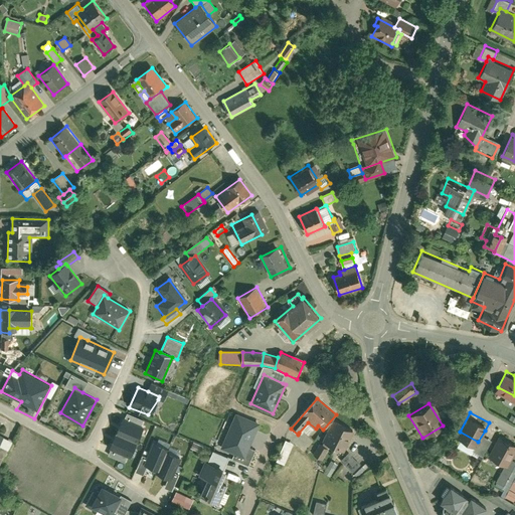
[(260,423),(236,413),(221,448),(235,454),(244,458),(248,448),(260,423)]
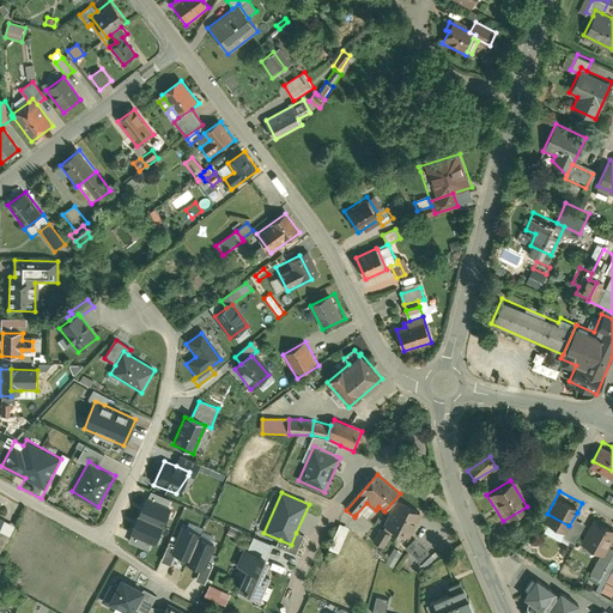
[(149,499),(147,498),(139,516),(163,527),(171,509),(168,508),(149,499)]
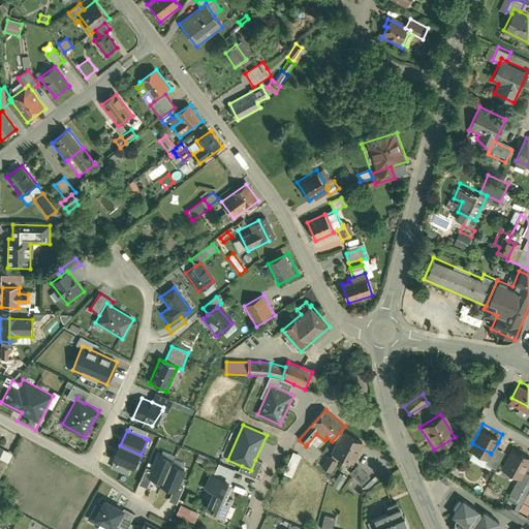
[(363,442),(341,432),(332,454),(353,463),(363,442)]
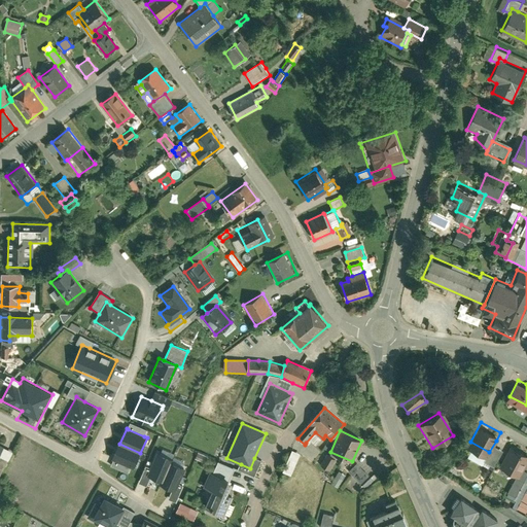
[(316,447),(323,438),(315,432),(306,443),(309,446),(312,443),(316,447)]
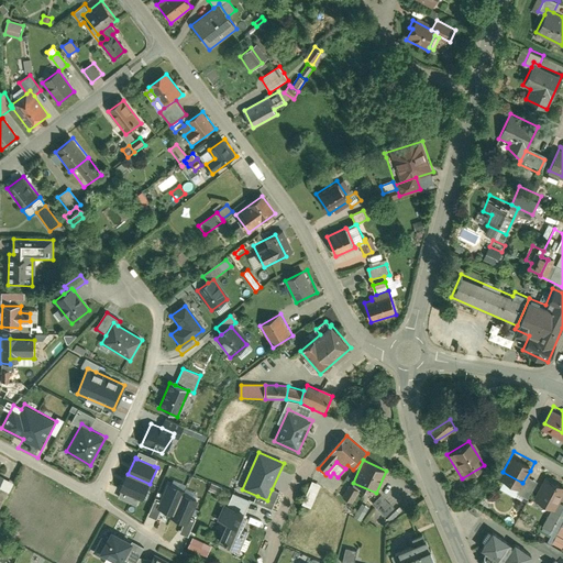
[(562,495),(562,477),(549,470),(537,492),(555,501),(559,503),(560,500),(562,495)]
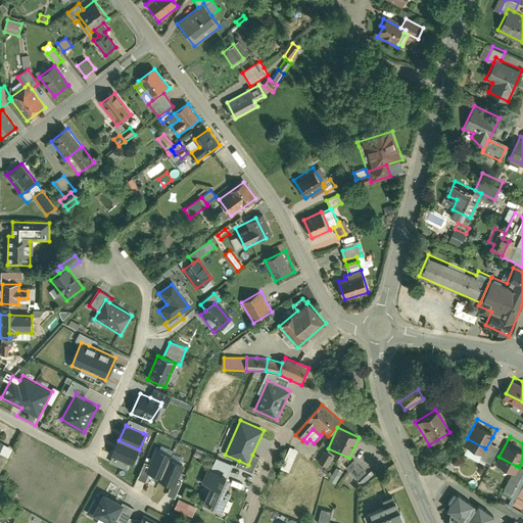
[(501,441),(492,437),(485,448),(483,454),(491,458),(501,441)]
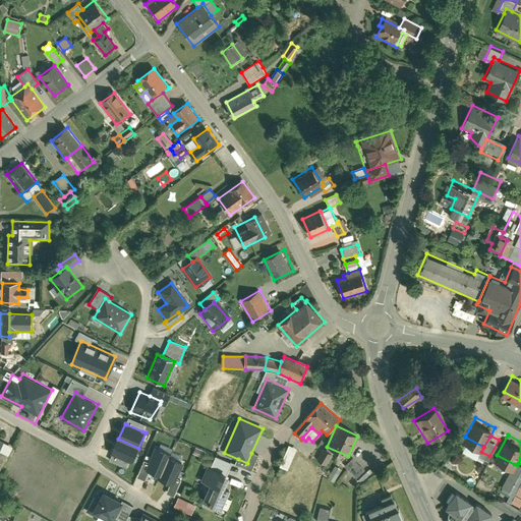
[(132,463),(138,448),(118,439),(111,453),(113,454),(129,462),(132,463)]
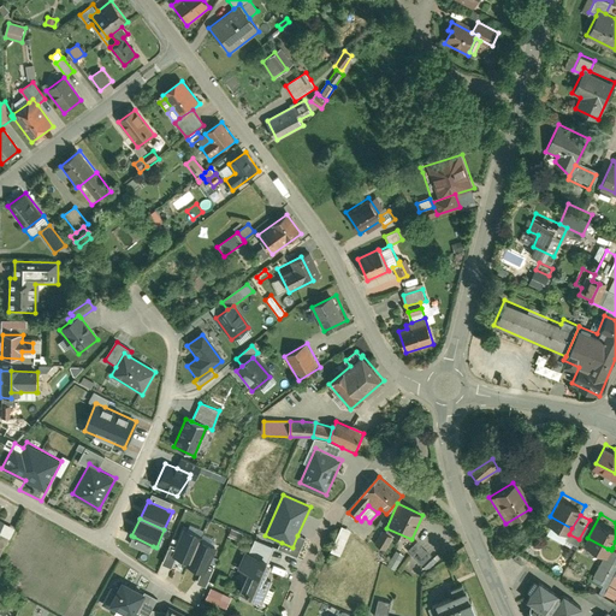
[(16,528),(5,523),(0,532),(0,533),(10,539),(16,528)]
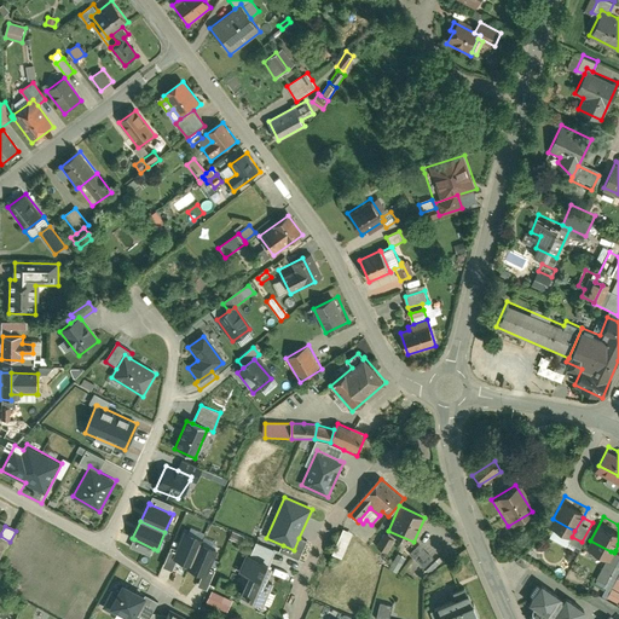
[(301,537),(313,544),(319,533),(307,526),(301,537)]
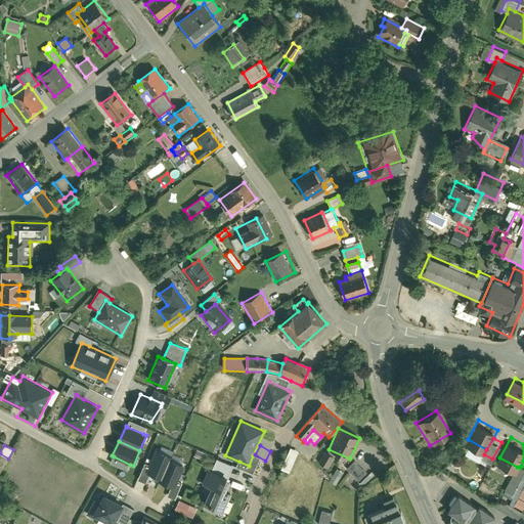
[(281,469),(290,473),(300,451),(292,447),(281,469)]
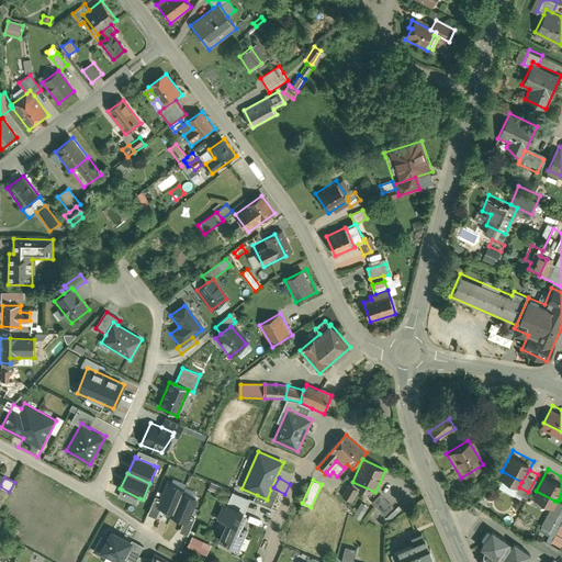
[(183,490),(168,483),(160,499),(157,506),(160,508),(172,515),(182,493),(183,490)]
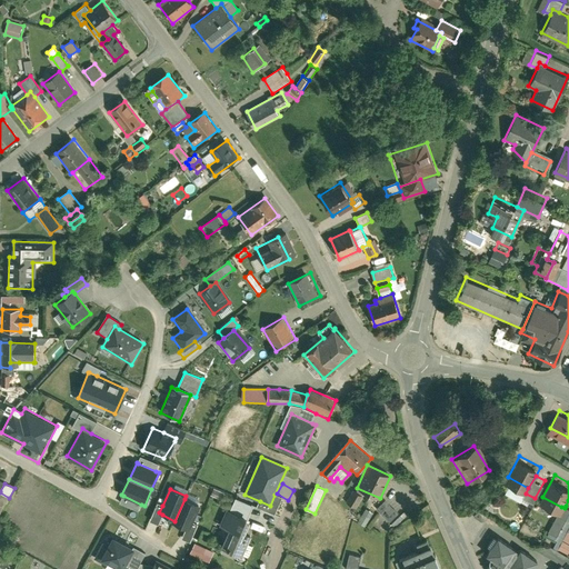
[(363,498),(349,489),(342,500),(357,509),(363,498)]
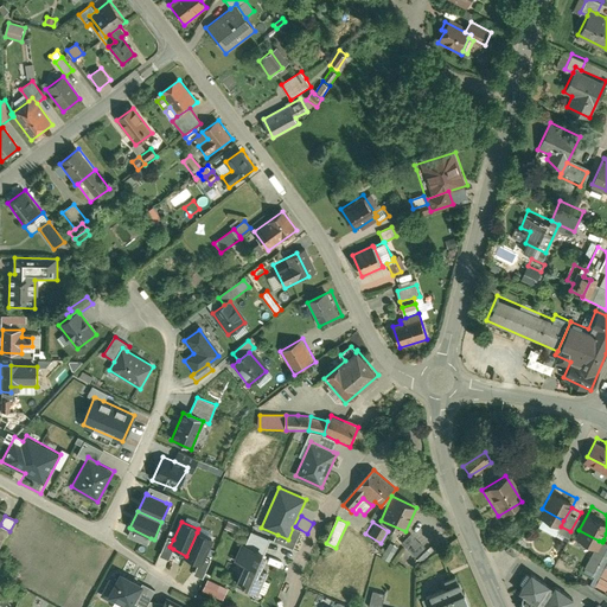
[(0,548),(1,549),(10,531),(0,525),(0,548)]
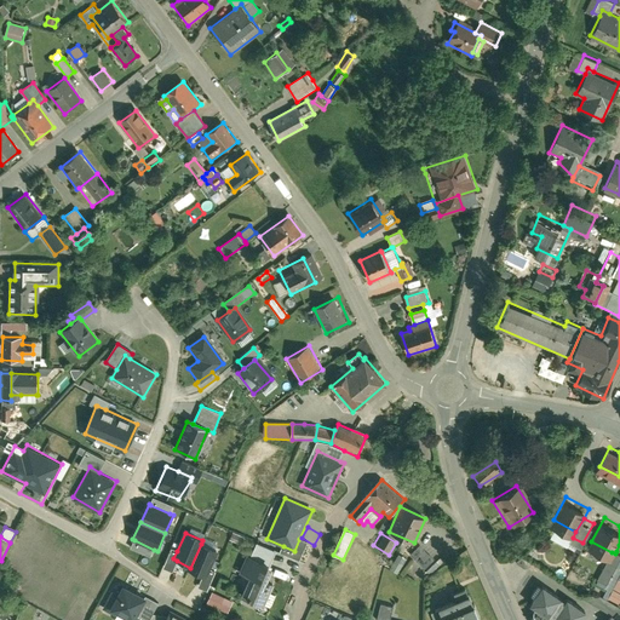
[(306,543),(299,539),(294,551),(283,546),(281,552),(299,561),(306,543)]
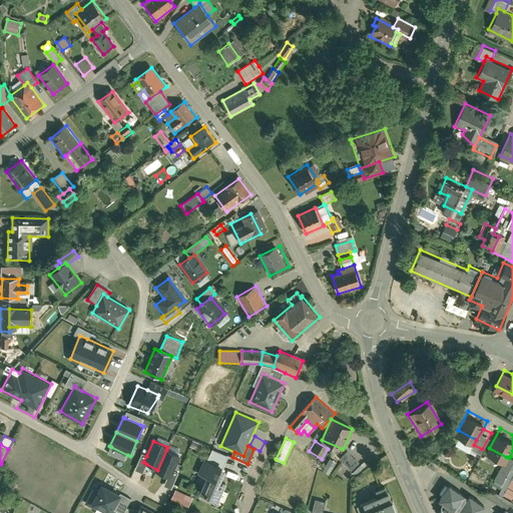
[(168,476),(171,477),(173,471),(180,457),(166,450),(157,470),(168,476)]
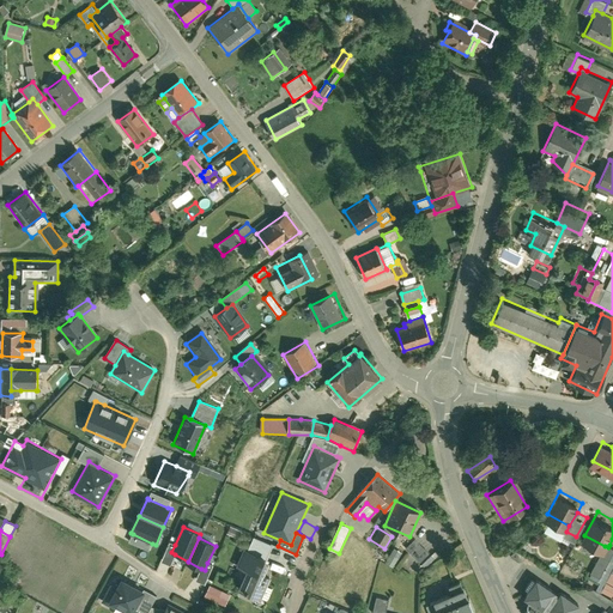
[(424,559),(430,553),(414,540),(406,548),(420,563),(424,559)]
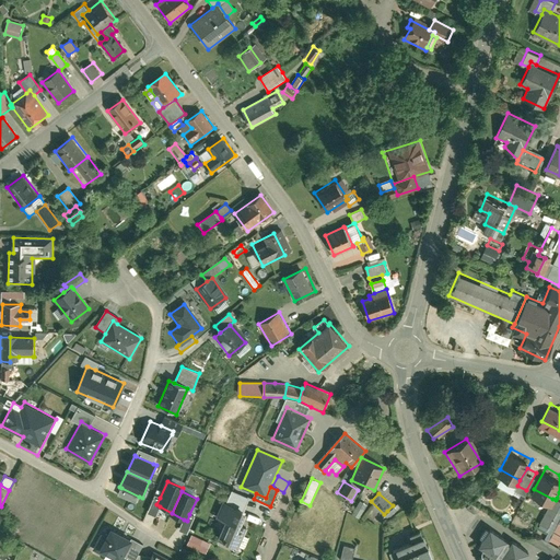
[(559,504),(559,499),(557,498),(556,500),(552,499),(541,518),(550,523),(559,504)]
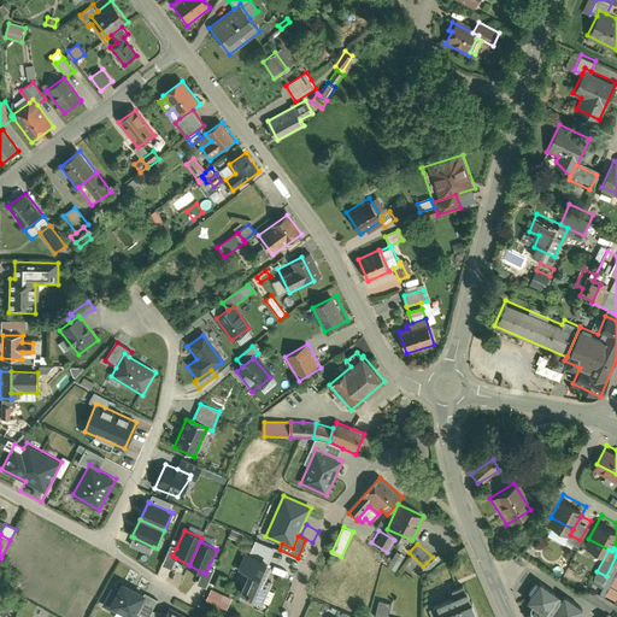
[(398,551),(388,565),(395,570),(405,556),(398,551)]
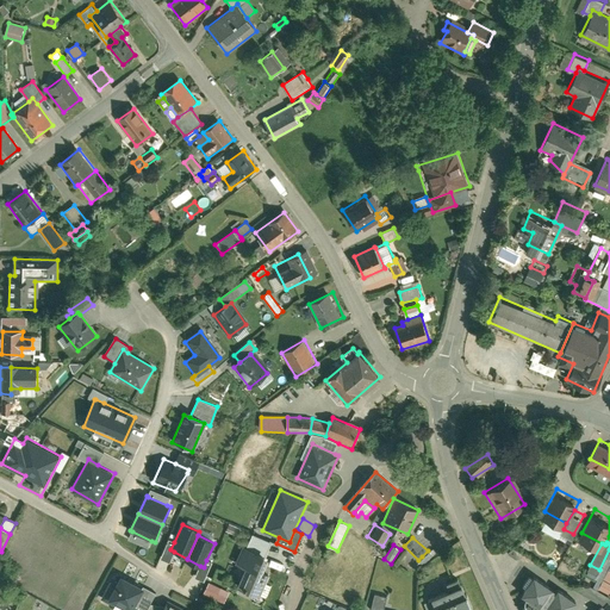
[(265,571),(269,558),(266,556),(247,548),(243,547),(236,564),(246,567),(238,586),(256,593),(261,596),(266,584),(271,573),(265,571)]
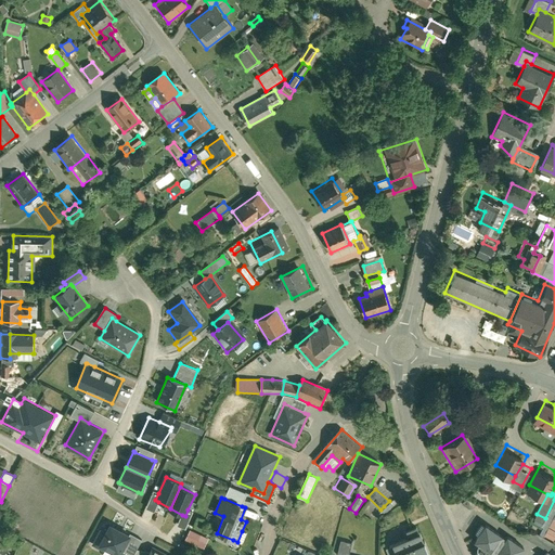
[(394,505),(389,501),(384,506),(388,511),(394,505)]
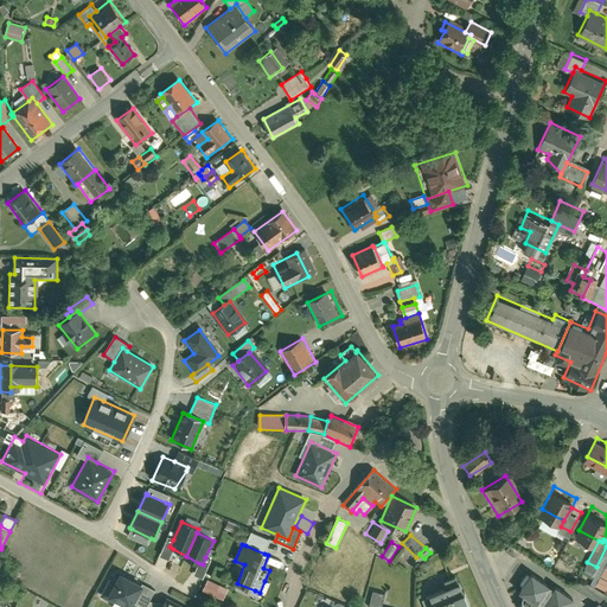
[(129,606),(142,582),(119,568),(115,576),(112,574),(102,590),(129,606)]
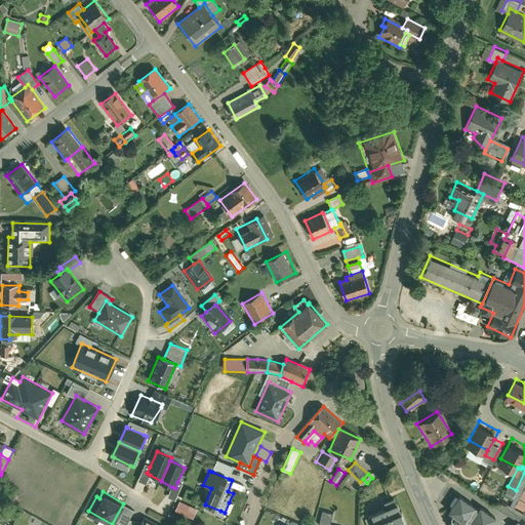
[(476,507),(460,496),(459,498),(454,495),(449,503),(453,507),(449,513),(452,515),(451,521),(452,524),(450,524),(490,524),(496,518),(481,508),(480,509),(476,507)]
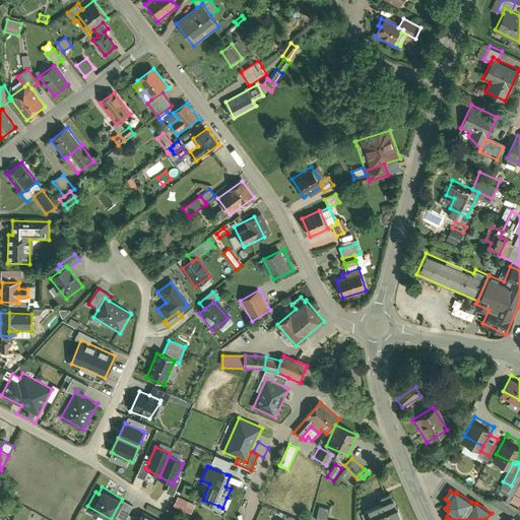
[(385,503),(369,510),(366,512),(369,519),(404,519),(398,506),(397,506),(391,492),(382,496),(385,503)]
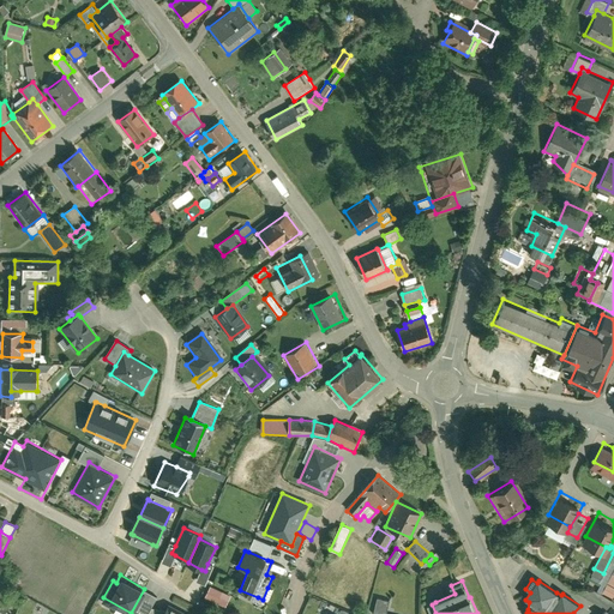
[(210,585),(204,599),(218,605),(224,591),(210,585)]
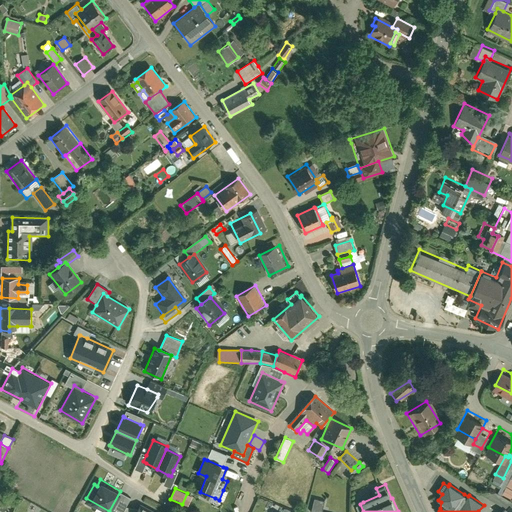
[(228,492),(223,490),(219,500),(224,502),(228,492)]
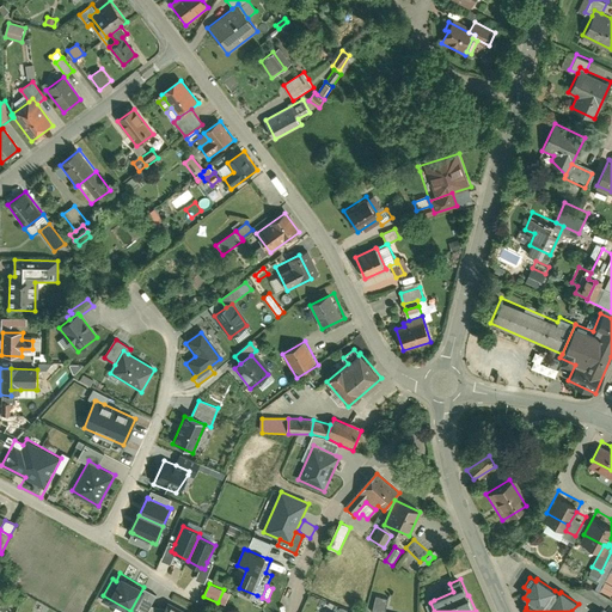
[(157,594),(144,587),(130,611),(147,611),(152,605),(157,594)]
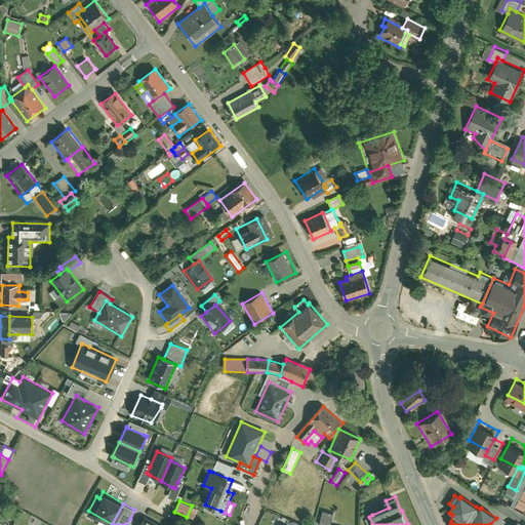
[(225,513),(220,511),(217,519),(227,522),(230,515),(225,513)]
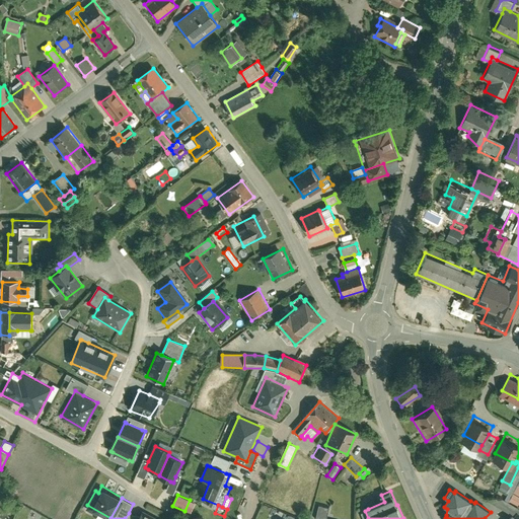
[(315,518),(326,518),(329,508),(319,506),(315,518)]
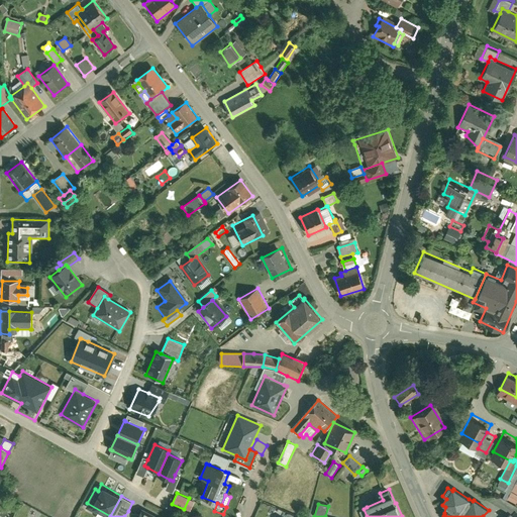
[(159,516),(140,506),(136,513),(134,516),(159,516)]
